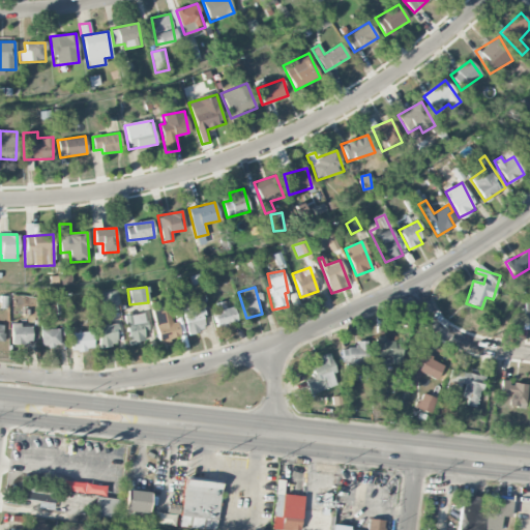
[(99,307),(119,305),(117,291),(98,293),(99,307)]
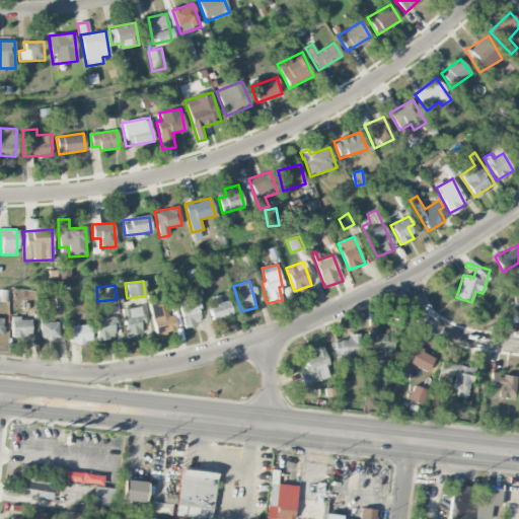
[(203,323),(197,295),(177,299),(184,327),(203,323)]
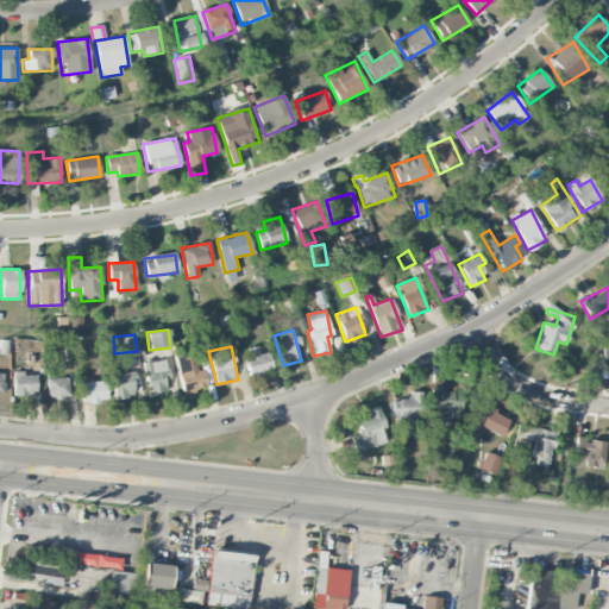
[(269,352),(259,355),(257,346),(248,347),(250,358),(245,358),(249,376),(272,371),(269,352)]
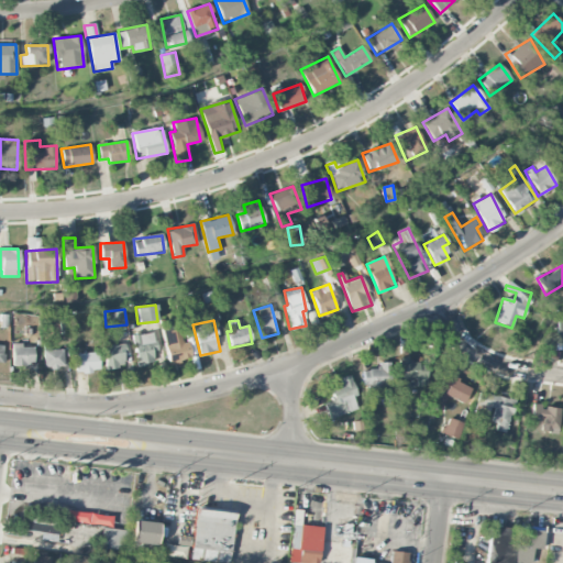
[(162,328),(169,364),(191,360),(187,341),(183,342),(178,323),(162,328)]
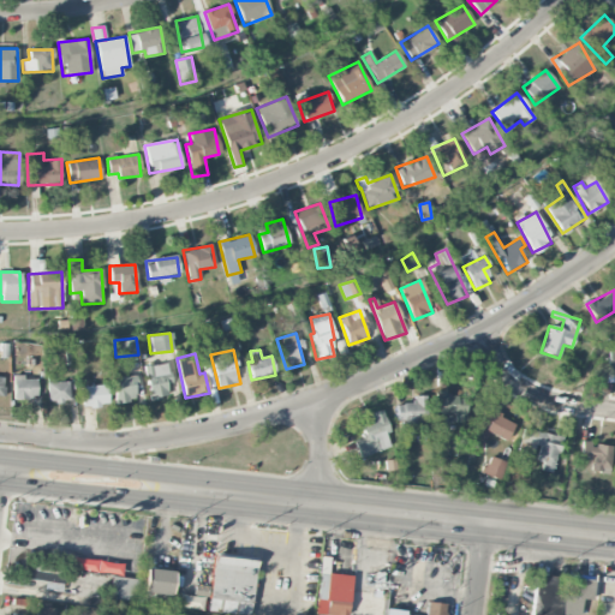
[(150,399),(168,395),(166,384),(171,383),(167,363),(144,366),(150,399)]
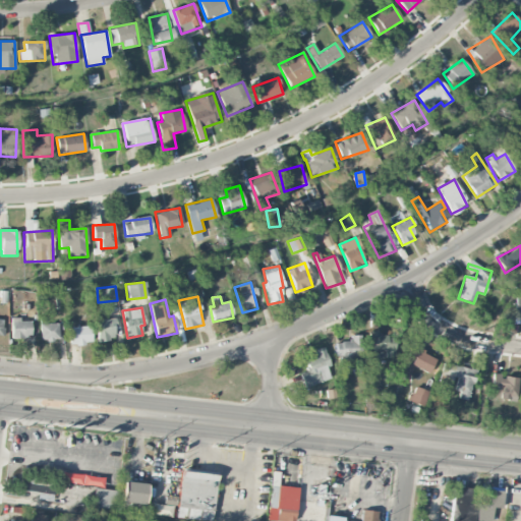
[(11,338),(31,338),(31,322),(20,322),(20,317),(11,317),(11,338)]
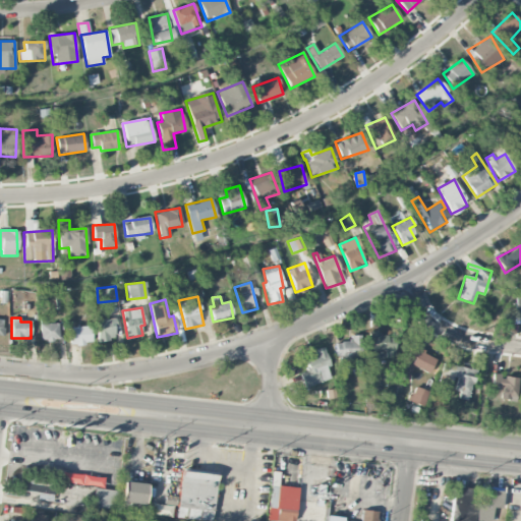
[(58,324),(46,324),(46,317),(39,317),(41,341),(59,340),(58,324)]
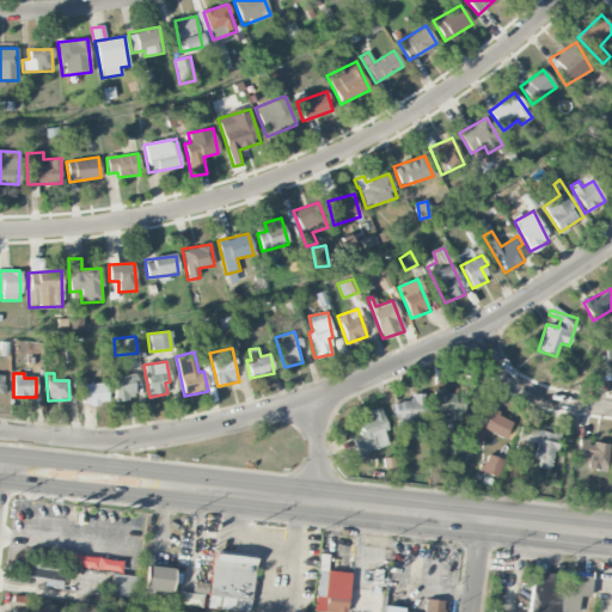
[(138,398),(134,373),(112,377),(115,401),(138,398)]
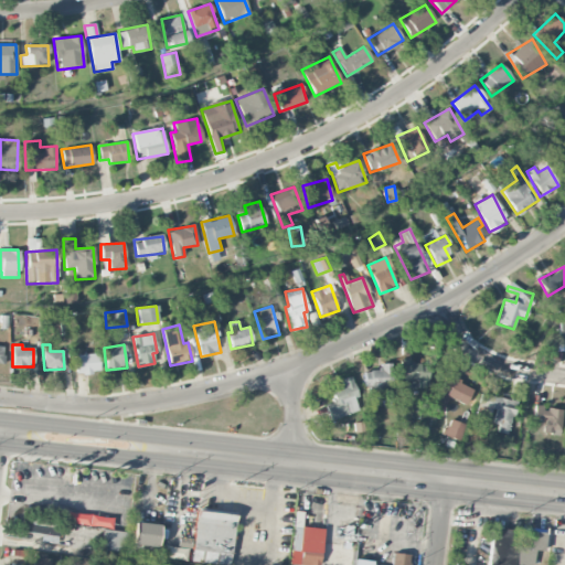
[(98,373),(98,353),(74,354),(75,374),(98,373)]
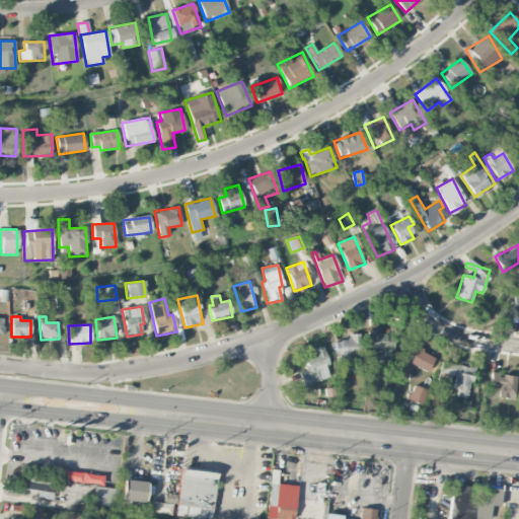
[(384,357),(393,356),(393,335),(377,336),(377,328),(370,329),(370,349),(383,349),(384,357)]
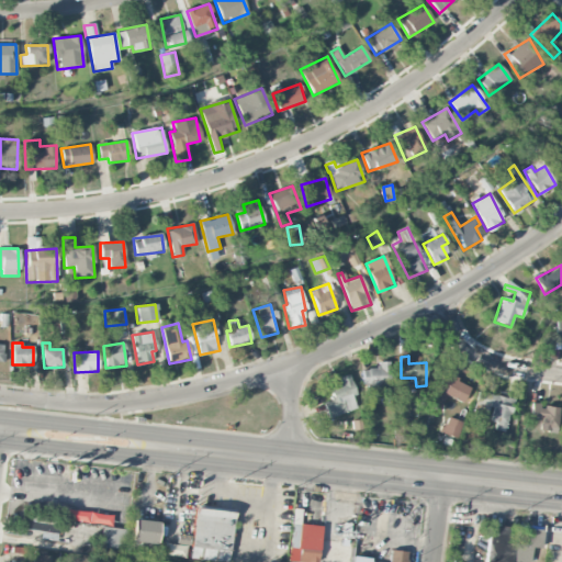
[(388,361),(378,362),(378,368),(362,369),(363,393),(389,392),(388,361)]
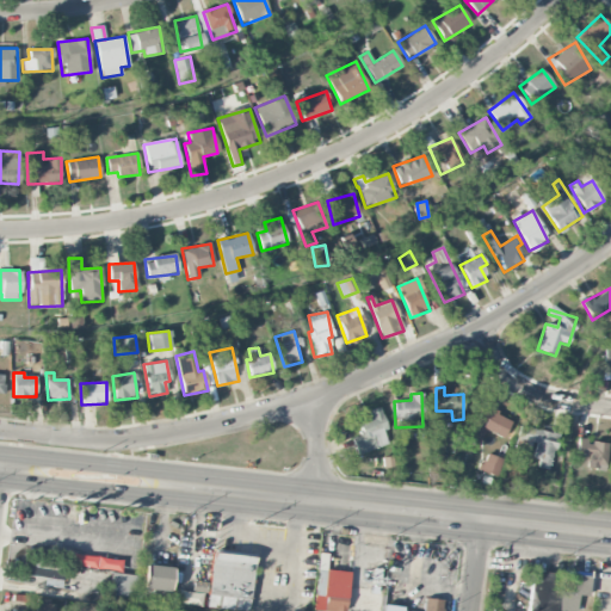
[(511,419),(483,406),(467,440),(477,445),(486,430),(503,438),(511,419)]
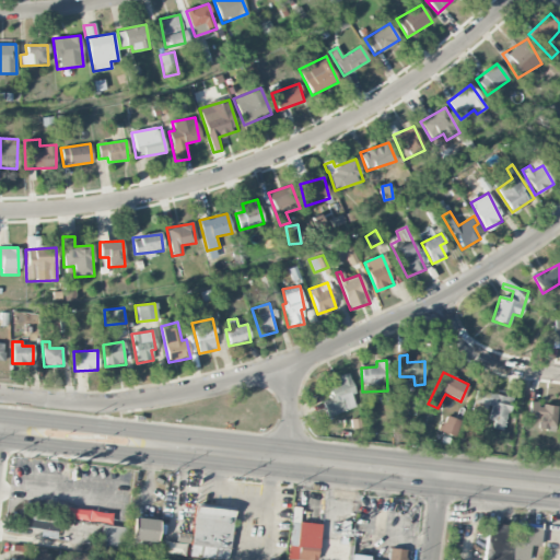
[(353,409),(349,395),(354,394),(348,374),(336,377),(338,382),(327,385),(330,399),(323,401),(326,417),(353,409)]
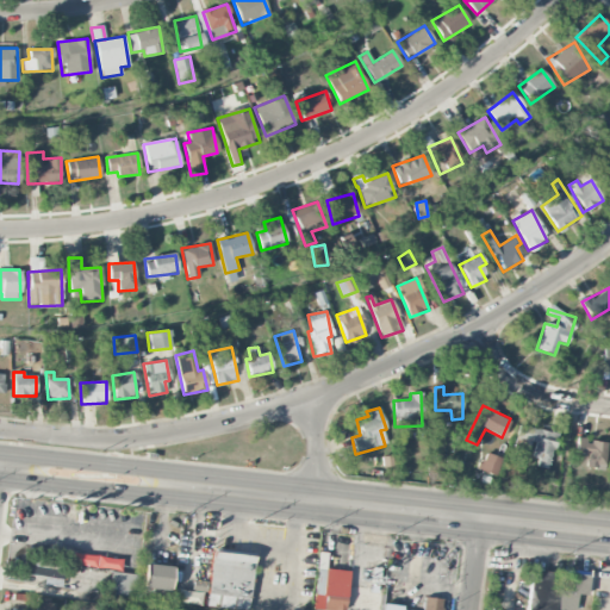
[(514,447),(534,453),(530,465),(547,470),(556,434),(520,424),(514,447)]
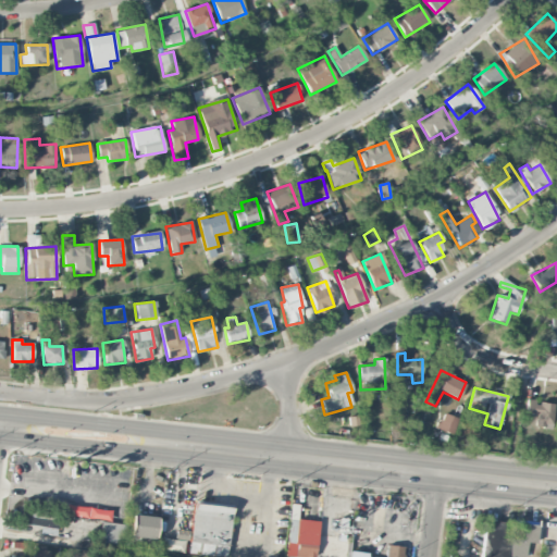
[(553,403),(527,401),(525,415),(536,416),(535,428),(552,429),(553,403)]
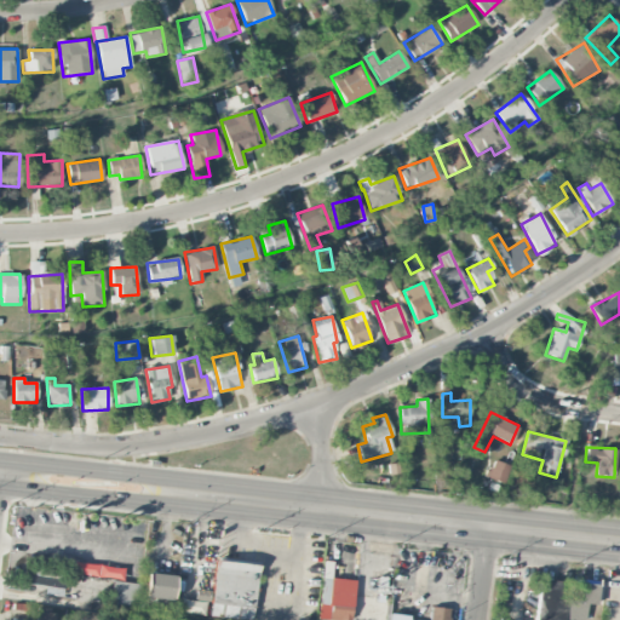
[(510,466),(494,460),(487,478),(504,484),(510,466)]
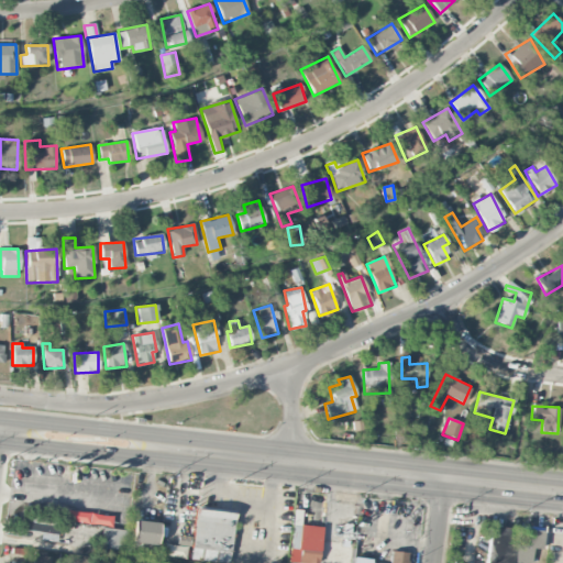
[(229,562),(235,514),(196,509),(189,560),(217,562),(229,562)]
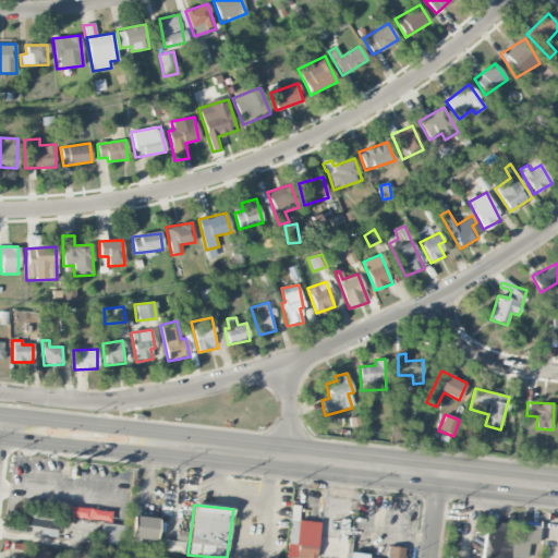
[(112,511),(65,506),(64,517),(110,522),(112,511)]
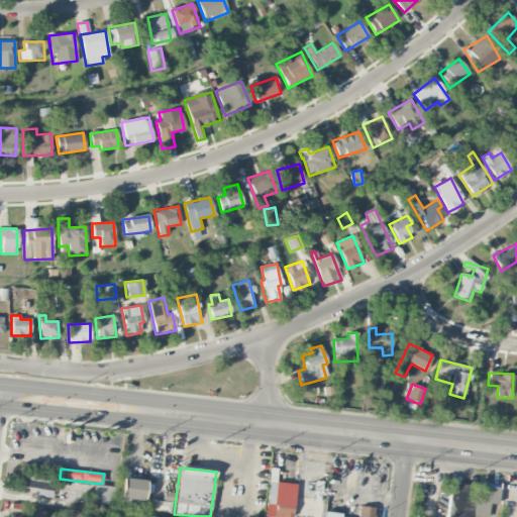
[(21,475),(20,487),(37,489),(36,495),(50,498),(54,481),(21,475)]
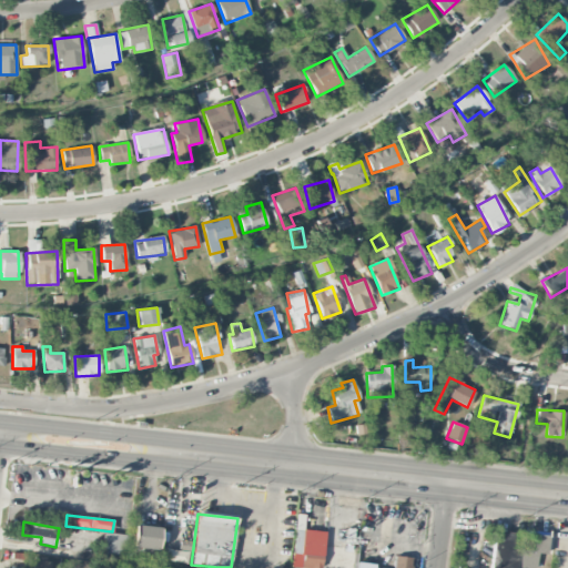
[(159,528),(133,525),(131,547),(156,550),(159,528)]
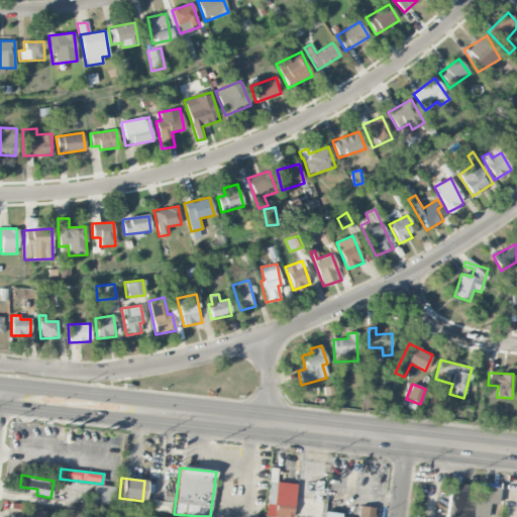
[(292,516),(295,484),(274,483),(273,504),(266,504),(265,516),(292,516)]
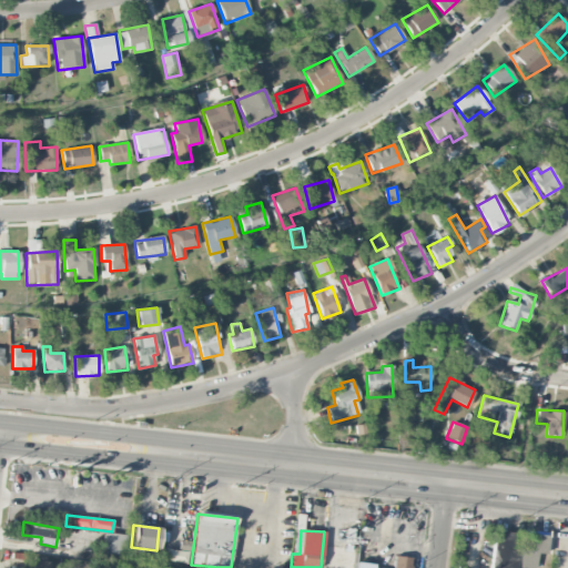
[(517,567),(520,534),(494,530),(490,567),(517,567)]
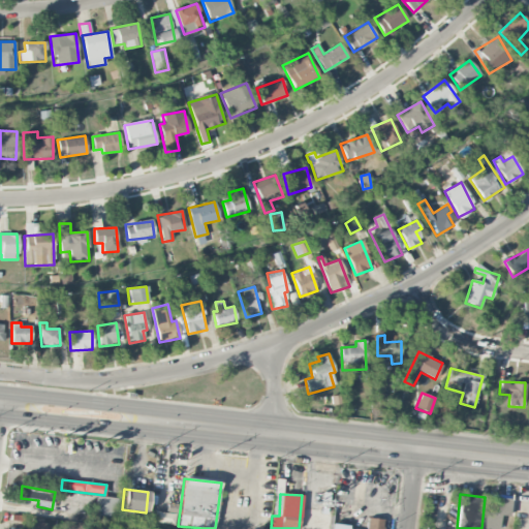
[(119,498),(95,496),(93,516),(118,517),(119,498)]
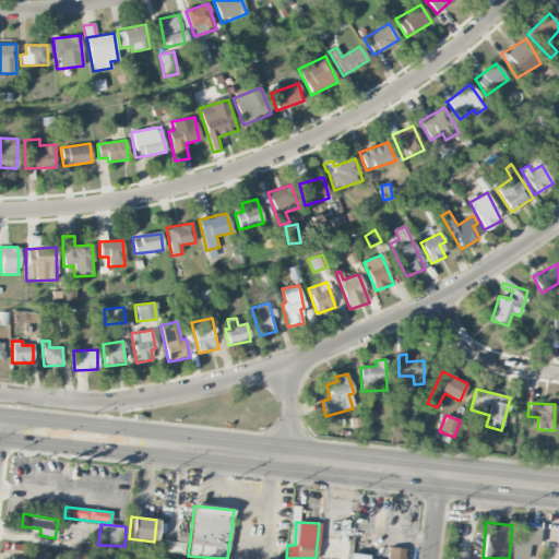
[(537,545),(538,527),(515,526),(514,544),(537,545)]
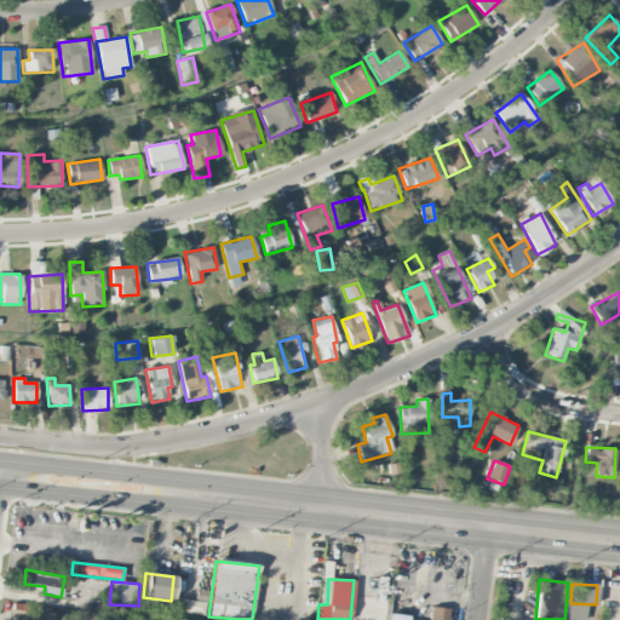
[(194,601),(179,600),(178,612),(205,615),(208,591),(195,590),(194,601)]
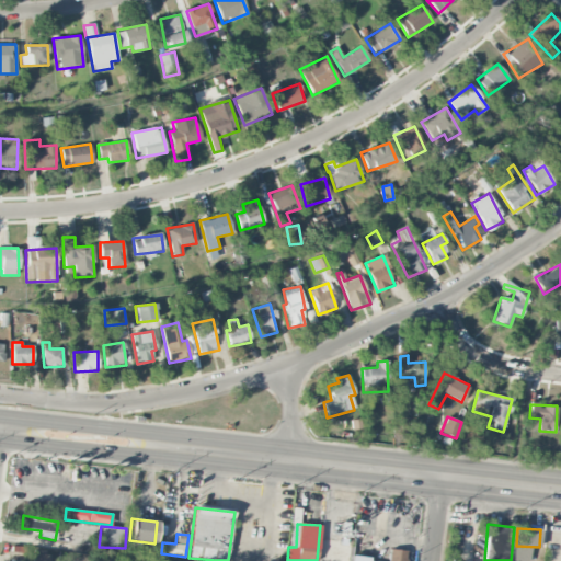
[(404,560),(405,551),(389,549),(387,560),(404,560)]
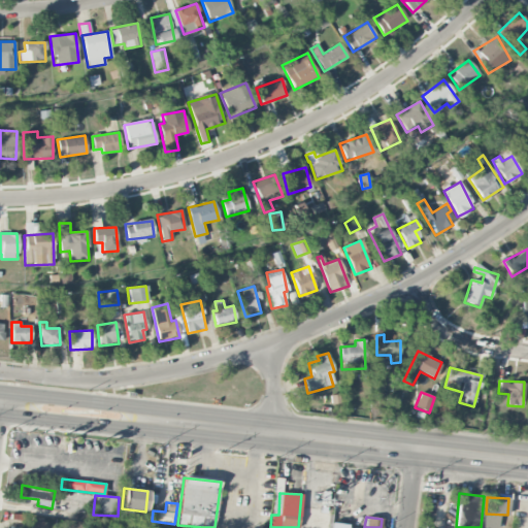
[(46,527),(47,518),(32,518),(31,527),(46,527)]
